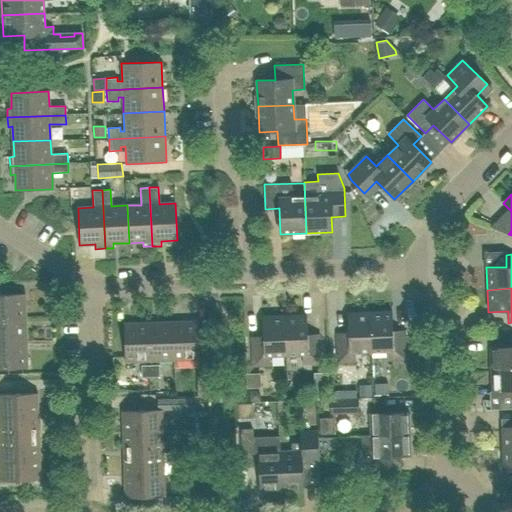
[(0,319),(25,319),(25,294),(0,294),(0,319)]
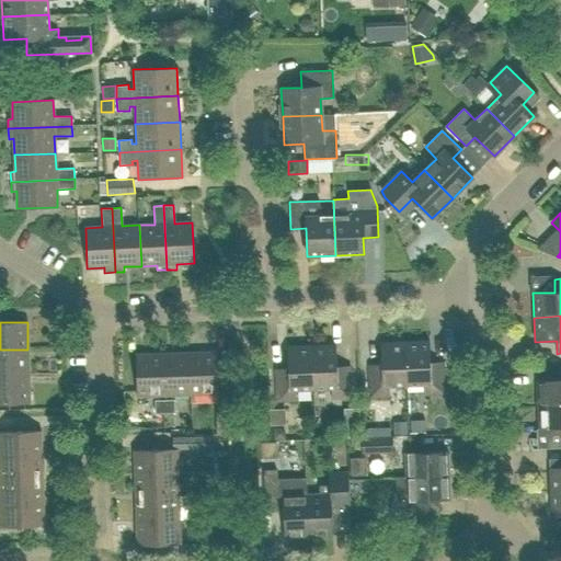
[(404,342),(407,386),(424,385),(425,395),(445,395),(443,362),(430,363),(428,341),(404,342)]
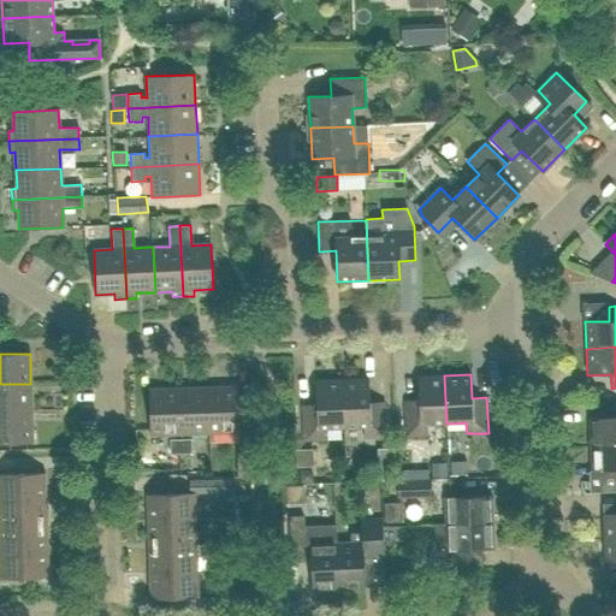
[(446,424),(444,375),(418,377),(419,401),(404,401),(406,437),(427,436),(427,425),(446,424)]
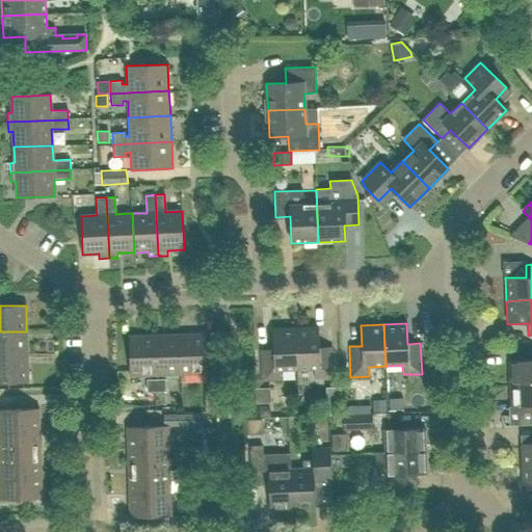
[(297,369),(295,327),(272,328),(273,349),(261,350),(262,380),(281,379),(281,370),(297,369)]
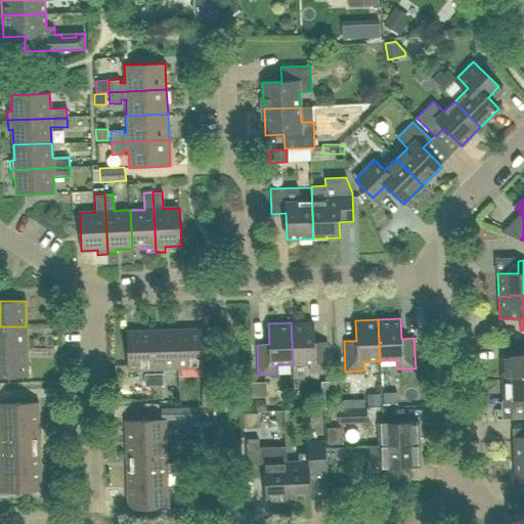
[(291,322),(293,363),(309,363),(309,373),(328,372),(326,342),(314,342),(313,322),(291,322)]
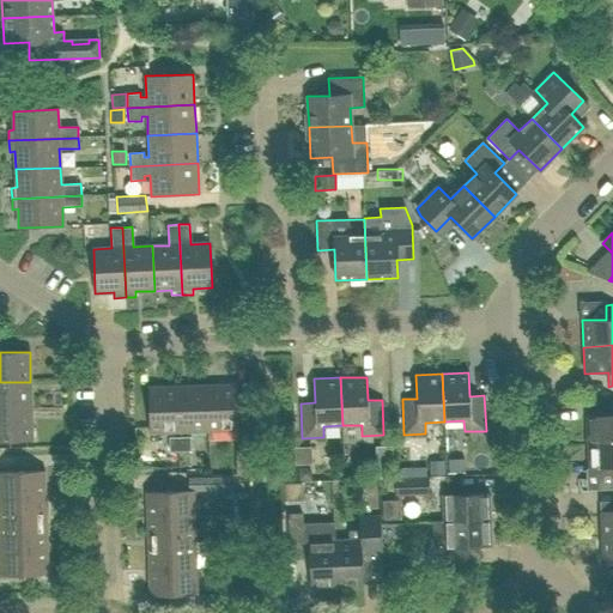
[(0,411),(31,411),(30,382),(0,382),(0,411)]
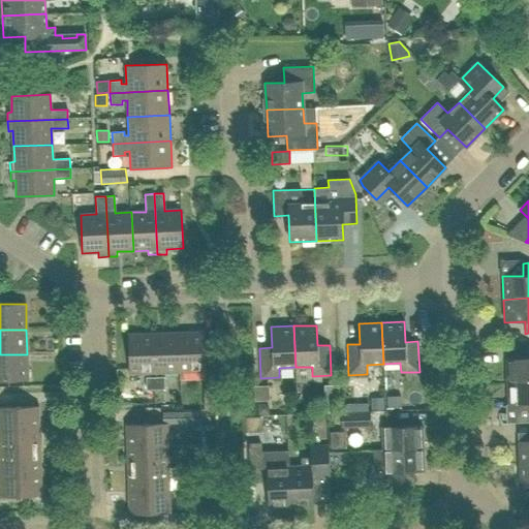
[(179,334),(180,372),(206,371),(205,333),(179,334)]
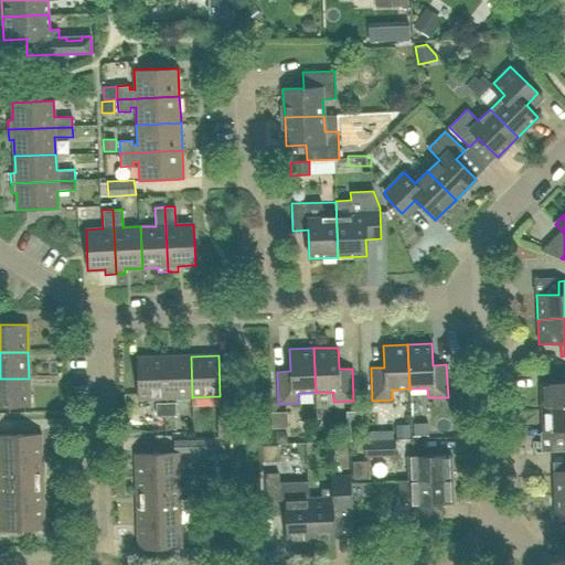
[(166,398),(164,356),(137,358),(138,398),(166,398)]
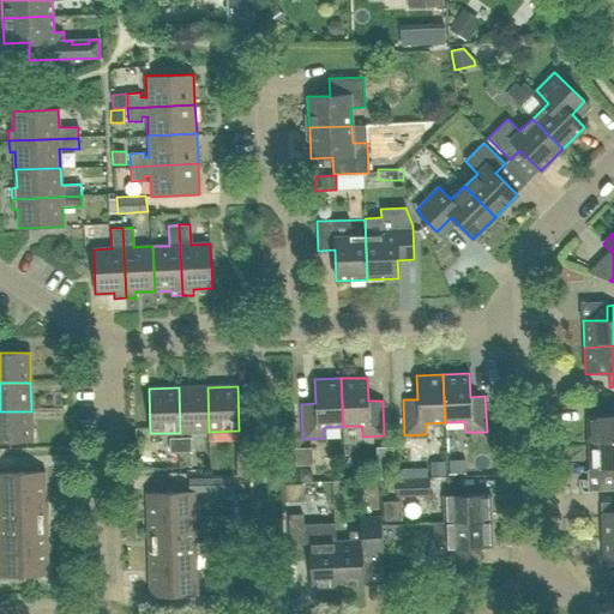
[(209,432),(208,387),(179,387),(180,433),(209,432)]
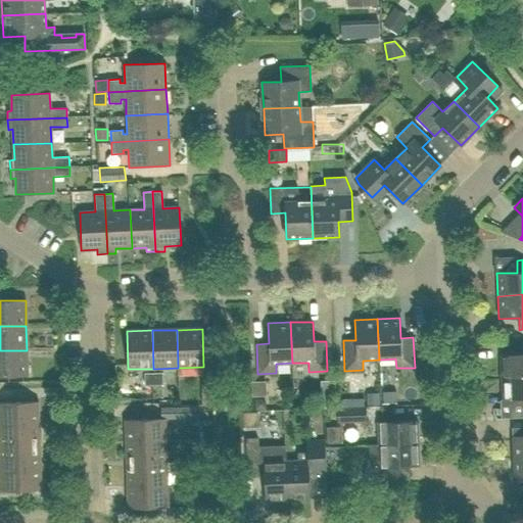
[(502,378),(522,376),(522,341),(520,341),(520,353),(501,354),(502,378)]
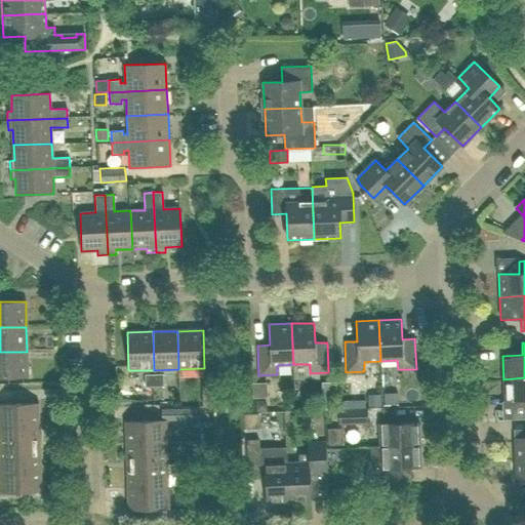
[(27,352),(0,352),(0,377),(28,377),(27,352)]
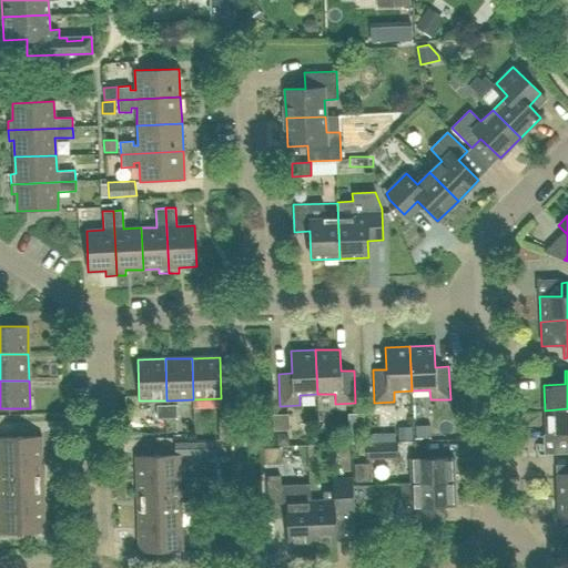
[(166,418),(166,404),(156,405),(156,418),(166,418)]
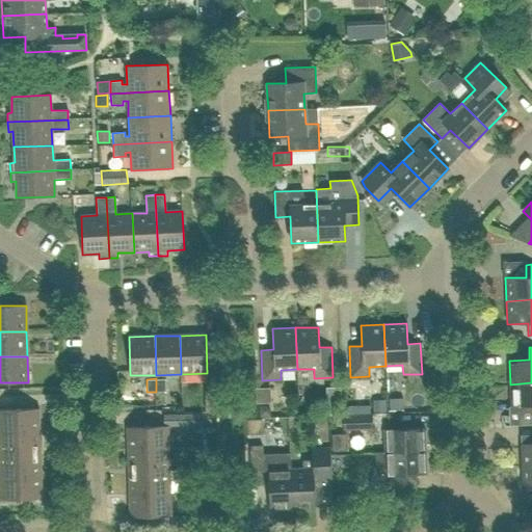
[(156,378),(156,392),(165,391),(165,378),(156,378)]
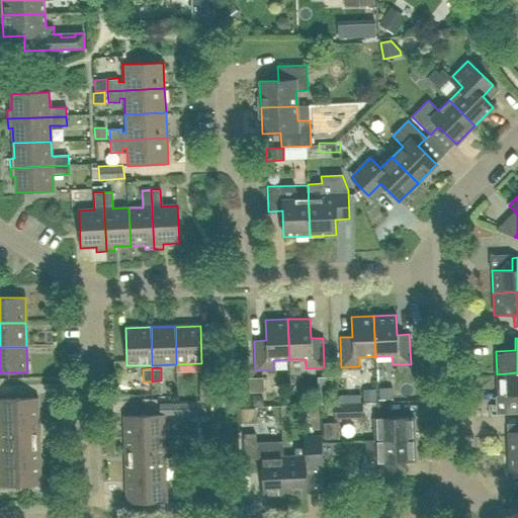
[(204,379),(213,380),(213,368),(204,368),(204,379)]
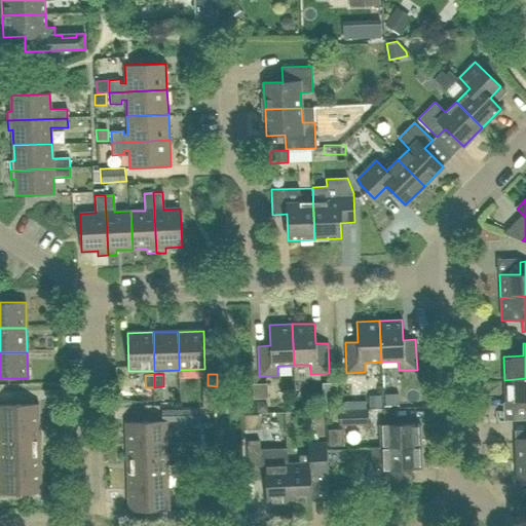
[(525,378),(504,380),(505,403),(525,402),(525,414),(525,413),(525,378)]
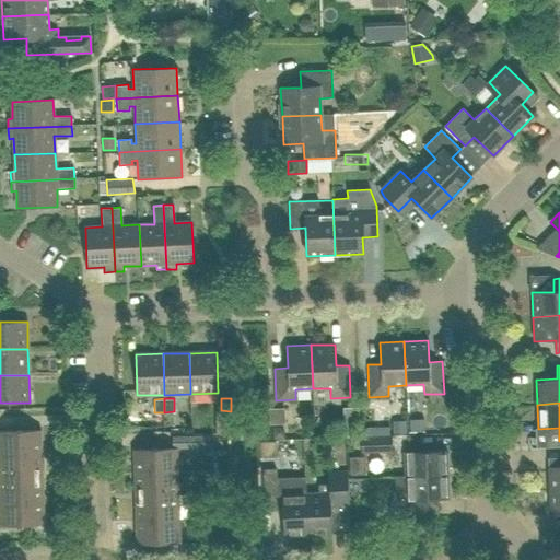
[(410,432),(424,432),(424,419),(409,420),(410,432)]
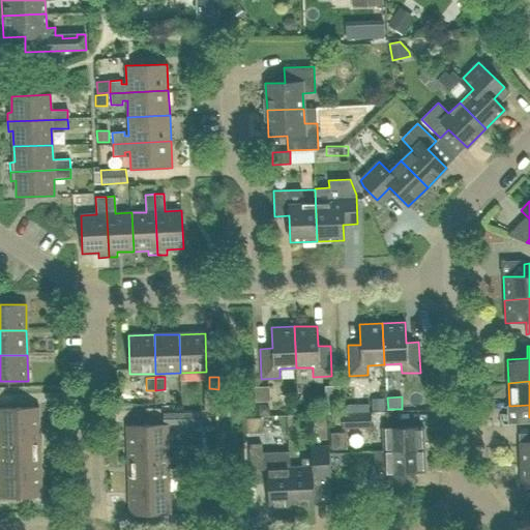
[(372,411),(384,410),(384,398),(371,399),(372,411)]
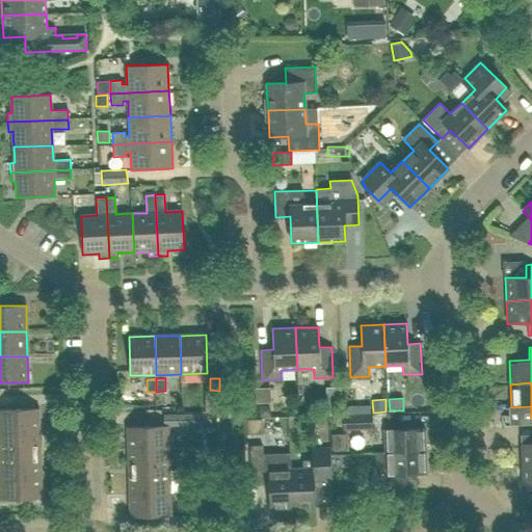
[(270,409),(266,405),(258,405),(259,417),(270,417),(270,409)]
